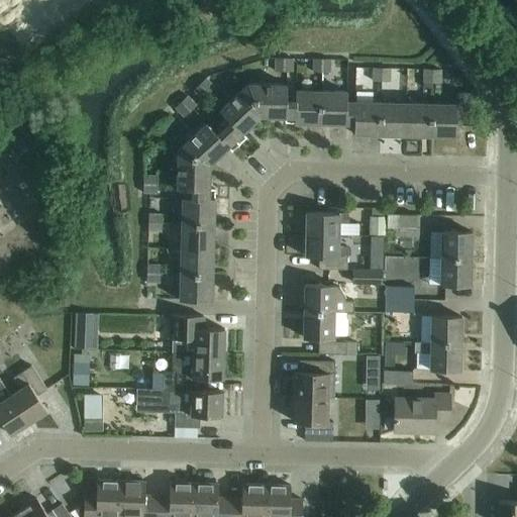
[(285,70),(285,58),(277,58),(276,70),(285,70)]
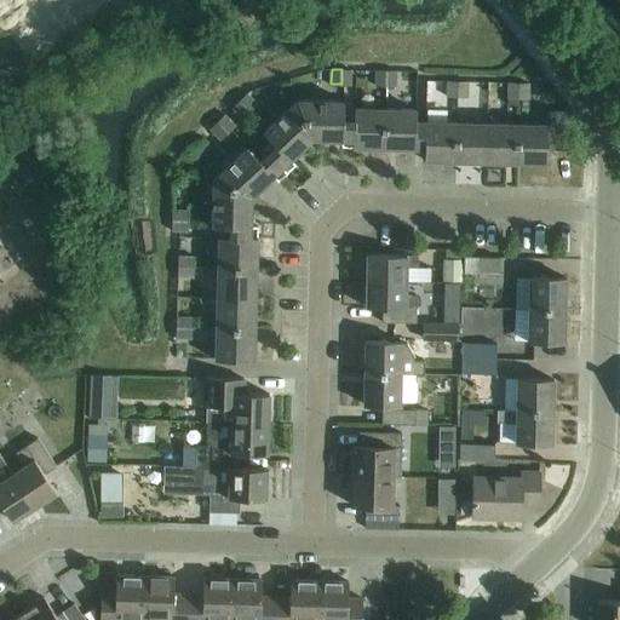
[(342,69),(342,84),(351,85),(352,69),(342,69)]
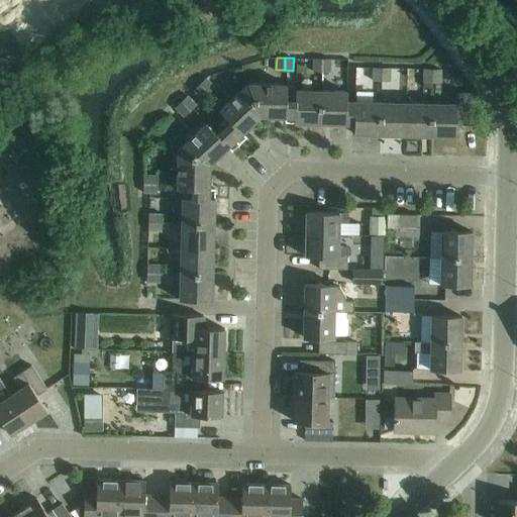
[(323,71),(323,59),(314,59),(314,71),(323,71)]
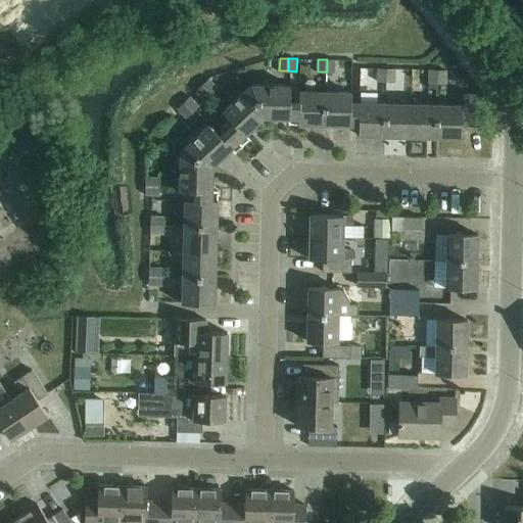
[(327,59),(327,72),(335,72),(335,59),(327,59)]
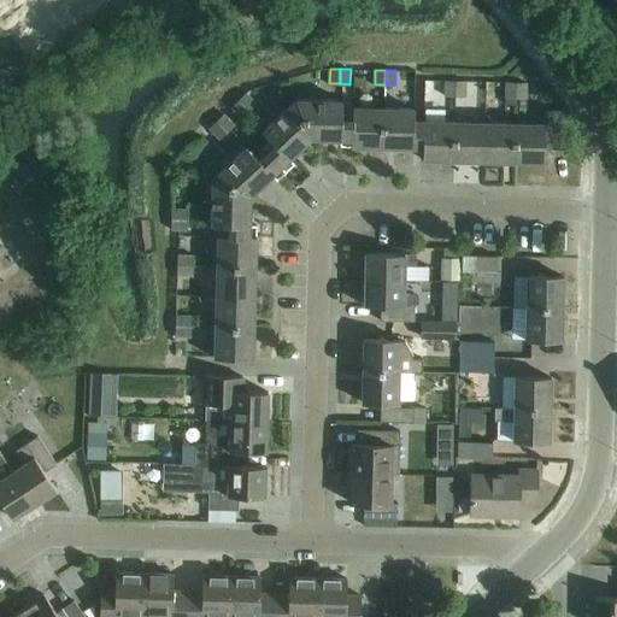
[(457,97),(457,81),(446,81),(445,97),(457,97)]
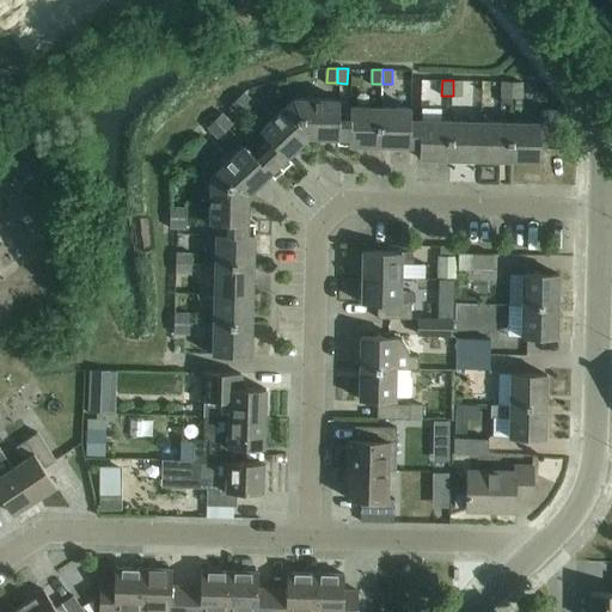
[(463,80),(453,80),(453,96),(463,96),(463,80)]
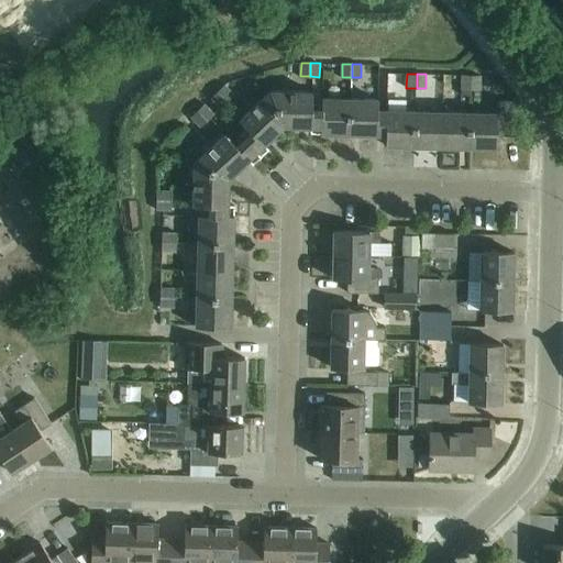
[(472,89),(472,75),(462,75),(462,89),(472,89)]
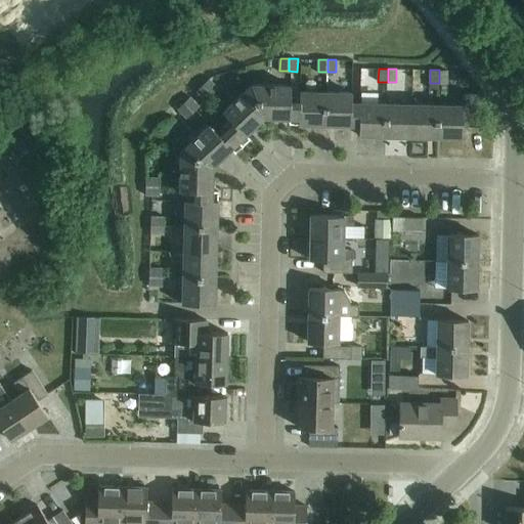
[(439,70),(439,83),(447,83),(447,70),(439,70)]
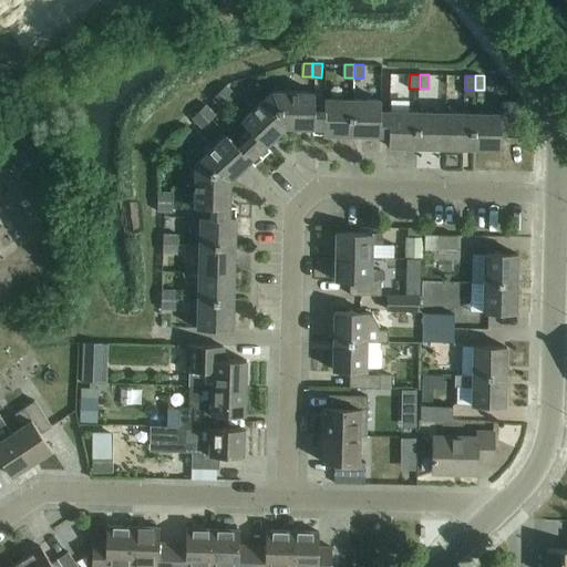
[(220,92),(229,102),(236,96),(227,86),(220,92)]
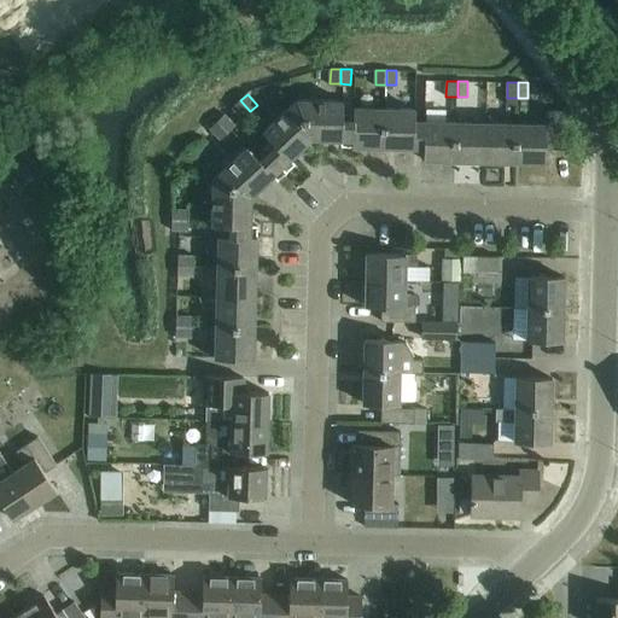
[(312,139),(298,99),(264,130),(277,144),(268,152),(286,170),(296,163),(291,158),(312,139)]
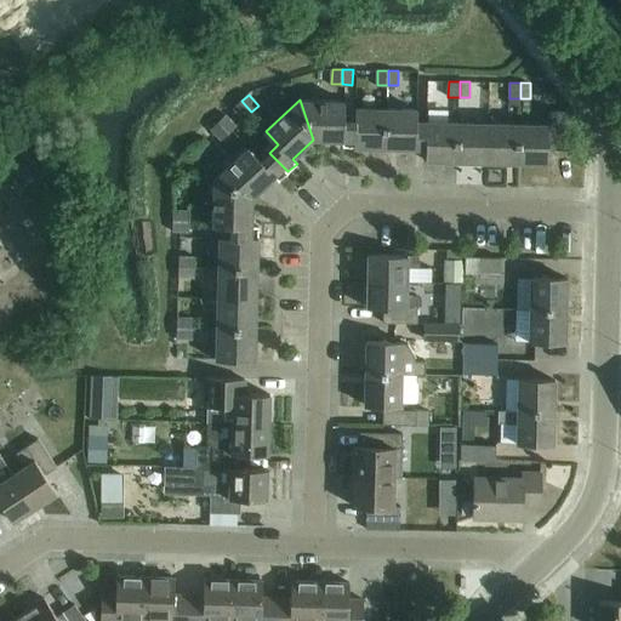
[(346,100),(300,100),(313,140),(342,140),(342,147),(354,147),(355,119),(345,119),(346,100)]
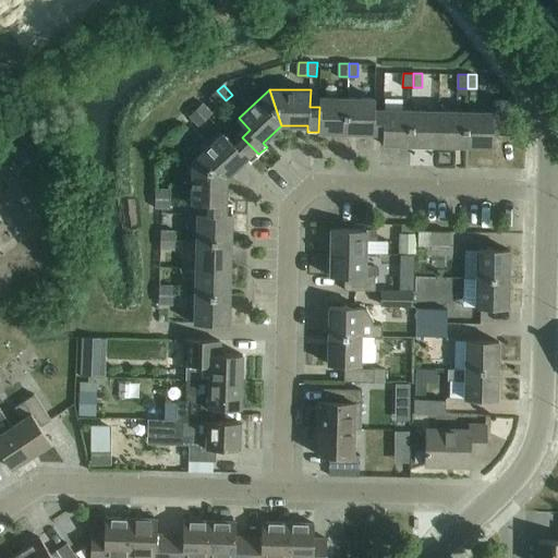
[(226,100),(217,91),(209,97),(219,107),(226,100)]
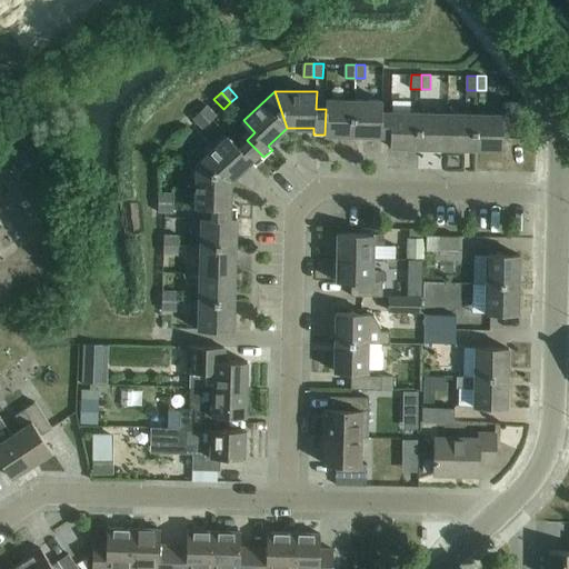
[(326,109),(325,135),(353,136),(355,100),(326,99),(326,109)]
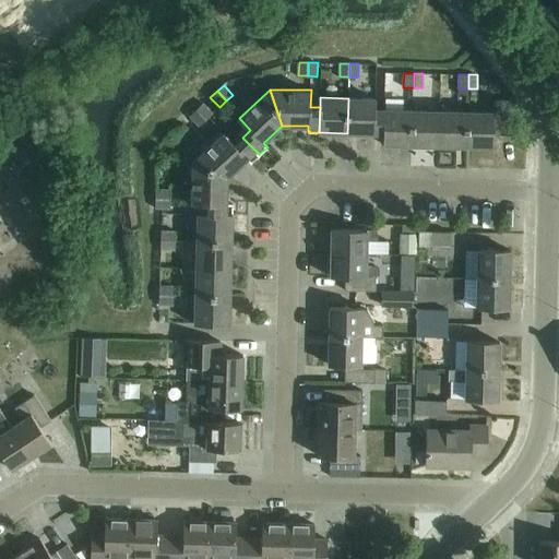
[(467,111),(466,146),(495,147),(495,132),(512,132),(513,108),(509,97),(492,97),(492,113),(467,111)]
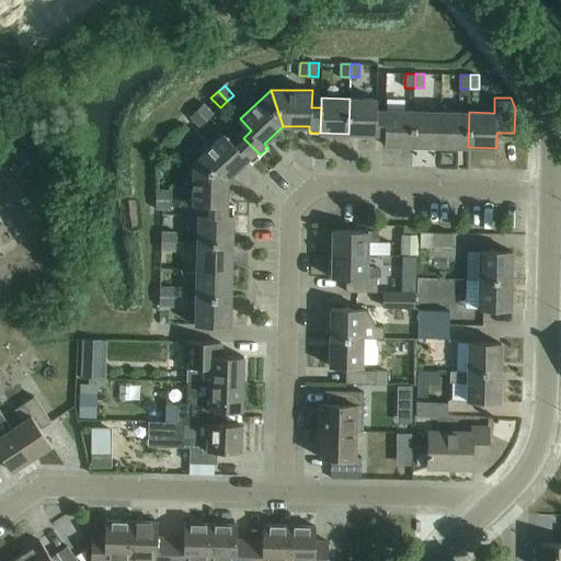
[(350,99),(348,134),(377,135),(378,100),(350,99)]
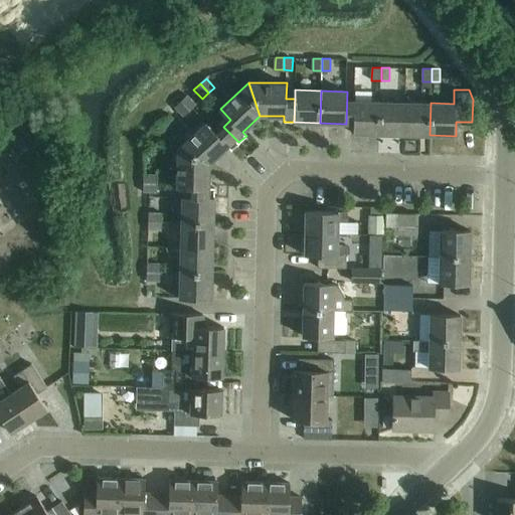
[(187,95),(182,101),(190,110),(196,104),(187,95)]
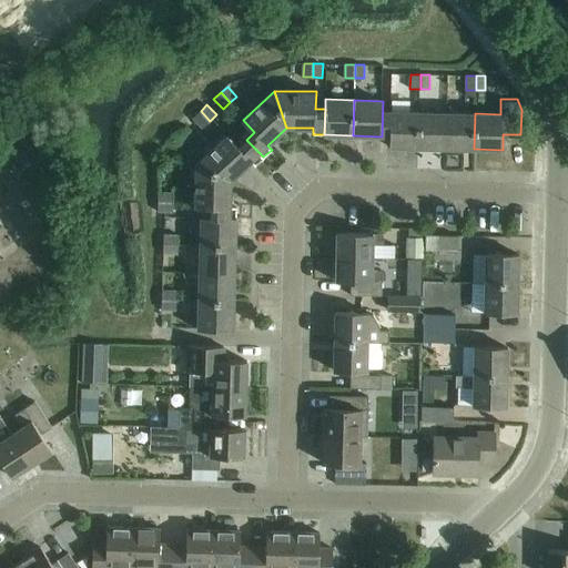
[(210,121),(201,111),(194,117),(203,127),(210,121)]
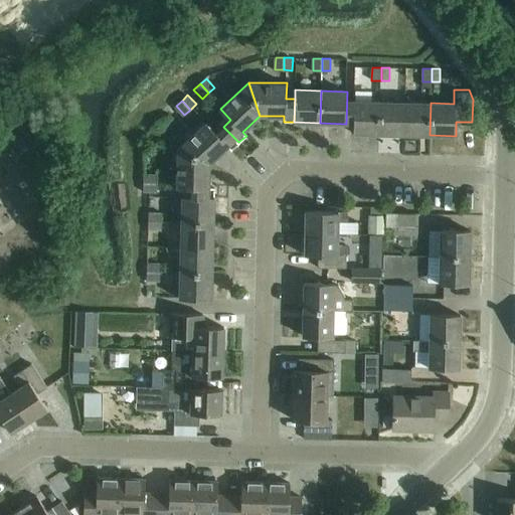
[(379,134),(380,102),(354,101),(354,133),(379,134)]
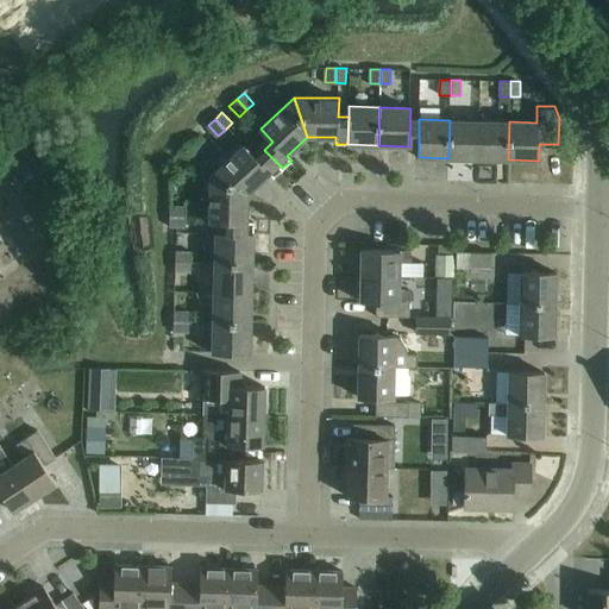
[(450,120),(449,158),(478,159),(479,120),(450,120)]
